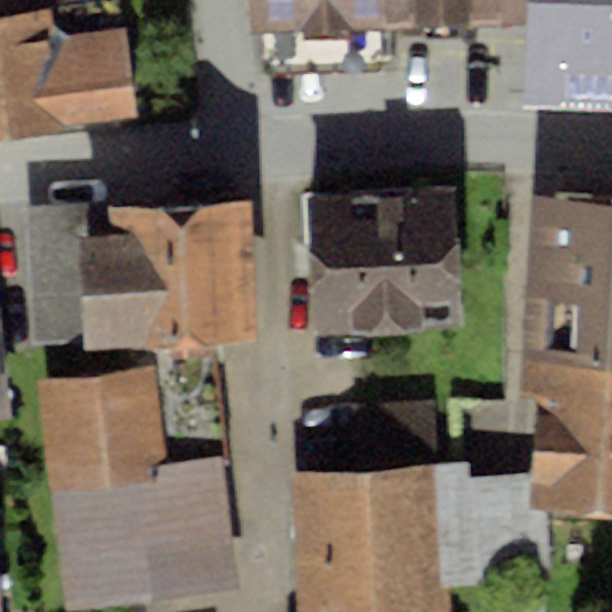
[(0,0),(0,140),(144,123),(132,28),(91,32),(87,0),(0,0)]
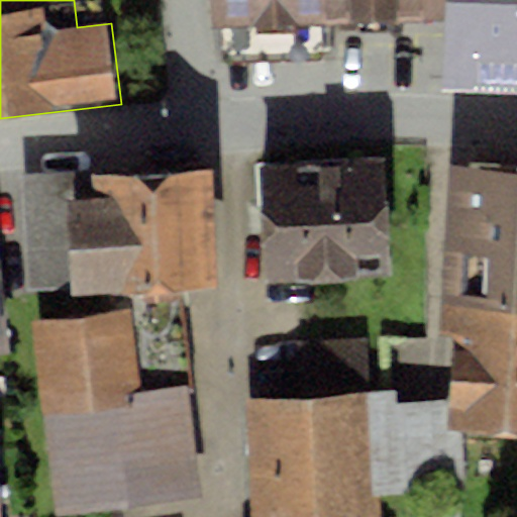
[(419,0),(217,0),(221,67),(328,63),(326,25),(420,21),(419,0)]
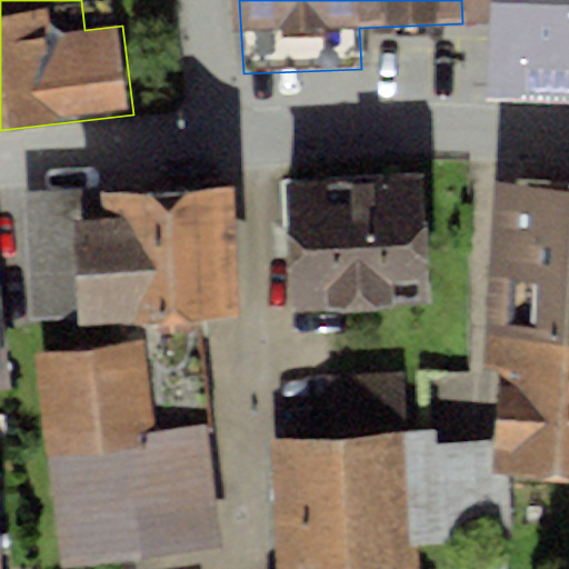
[(568,0),(491,0),(490,96),(568,97),(568,0)]
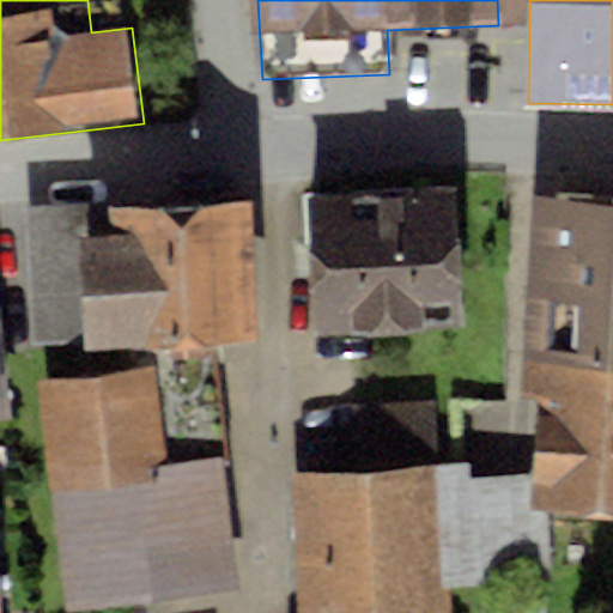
[(455,188),(307,196),(315,335),(463,327),(455,188)]
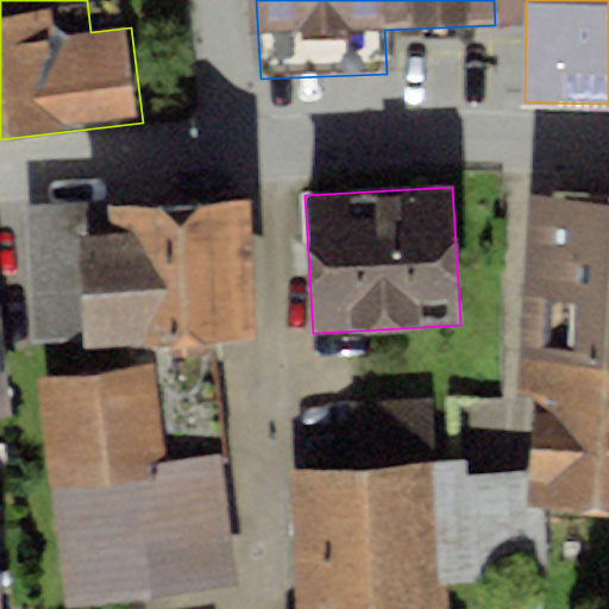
[(608,199),(528,194),(520,356),(608,360),(608,199)]
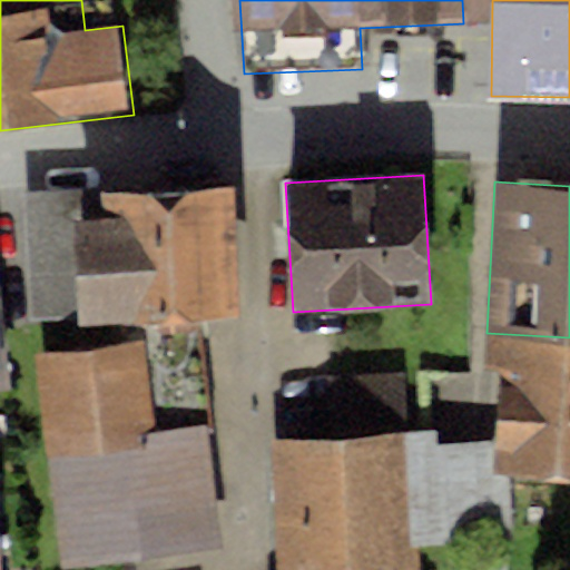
[(231,184),(23,193),(27,324),(119,320),(197,315),(243,313),(231,184)]
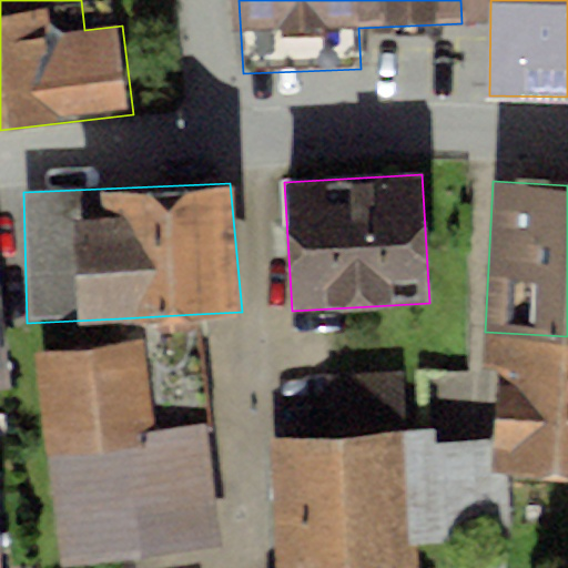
[(121,343),(36,354),(47,446),(206,425),(196,314),(119,318),(121,343)]
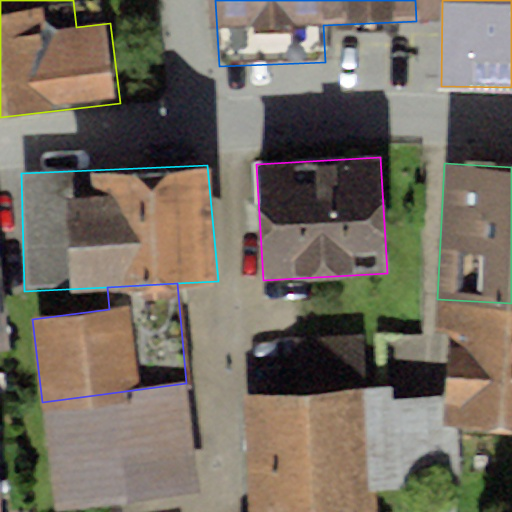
[(0,294),(0,350),(9,349),(0,294)]
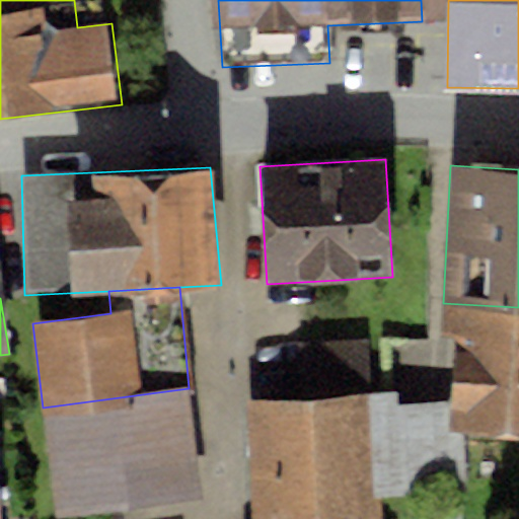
[(518,307),(443,303),(440,336),(456,337),(452,402),(450,432),(462,432),(518,435),(518,307)]
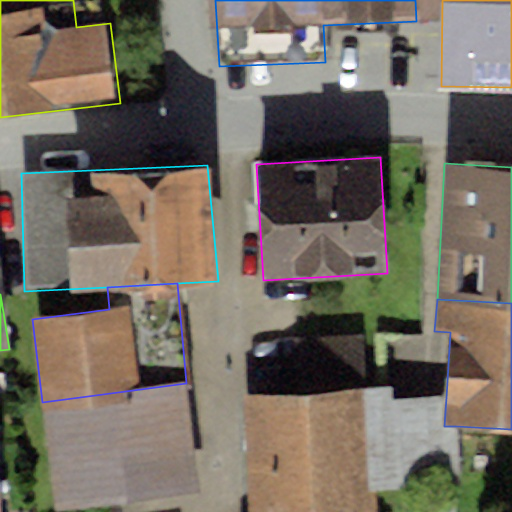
[(364,390),(361,335),(293,339),(296,392),(364,390)]
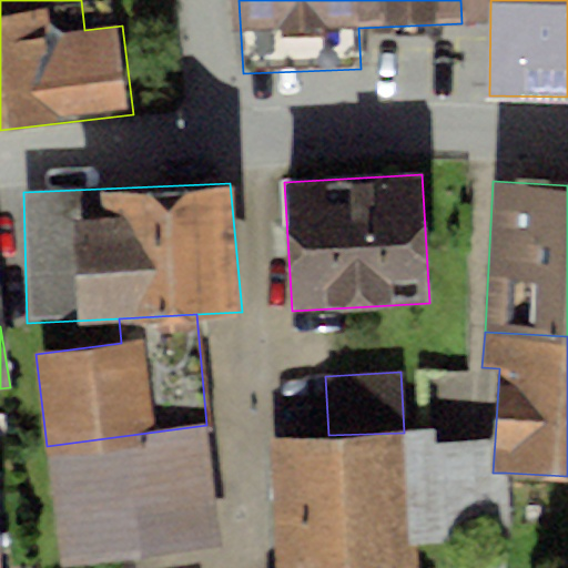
[(206,425),(47,446),(62,567),(89,567),(225,548),(206,425)]
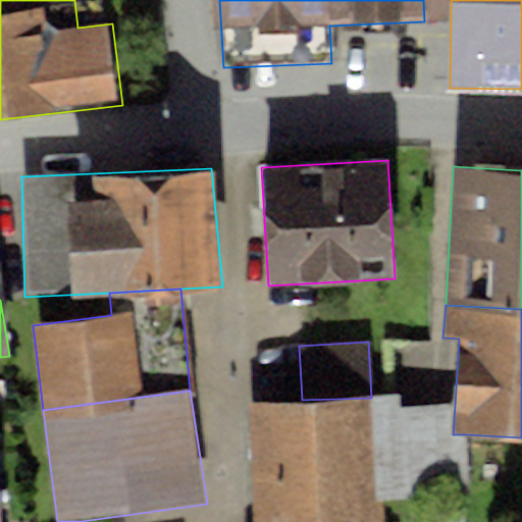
[(371,398),(247,405),(253,521),(383,521),(382,501),(407,500),(402,408),(401,396),(371,398)]
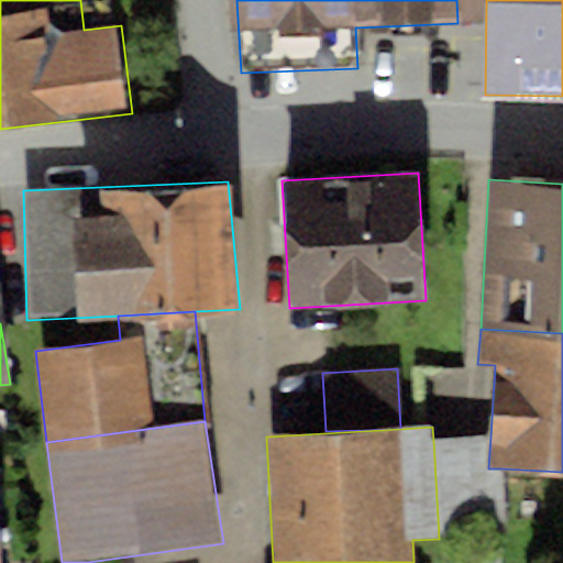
[(490,437),(433,440),(439,539),(507,536),(501,468),(488,468),(490,437)]
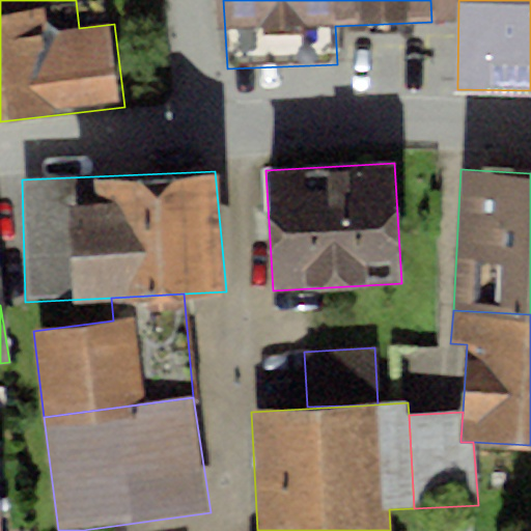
All buildings are outlined.
